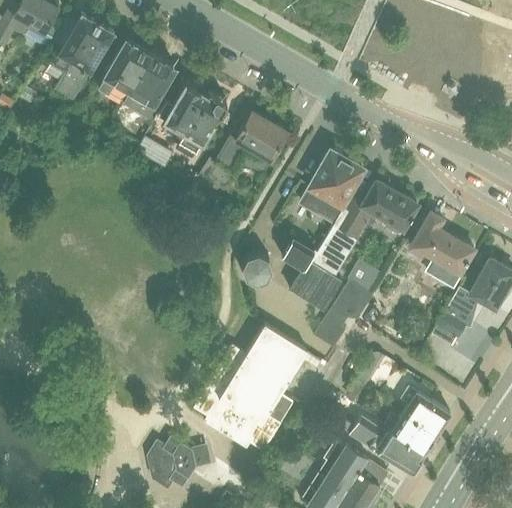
[(57,10),(42,1),(40,0),(22,0),(19,7),(13,4),(0,26),(0,42),(5,45),(13,31),(18,34),(19,34),(21,34),(23,34),(24,34),(26,33),(27,32),(29,31),(31,26),(44,34),(57,10)]
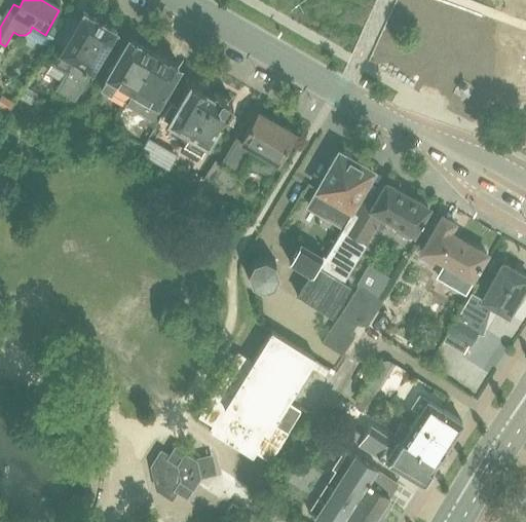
[(83,14),(52,66),(66,74),(57,90),(68,98),(66,102),(73,107),(83,90),(82,89),(116,34),(83,14)]
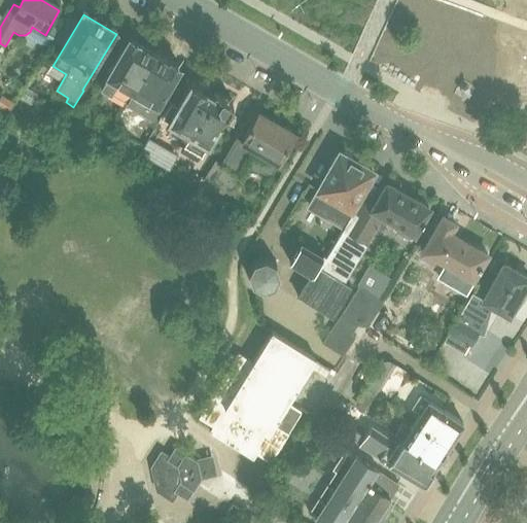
[(127,104),(153,57),(139,47),(139,46),(129,41),(101,89),(127,104)]
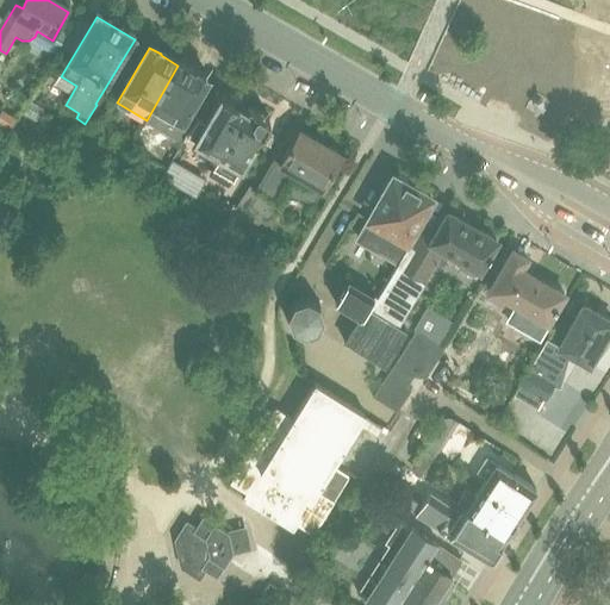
[(178,66),(147,120),(176,137),(209,82),(197,75),(195,75),(178,66)]
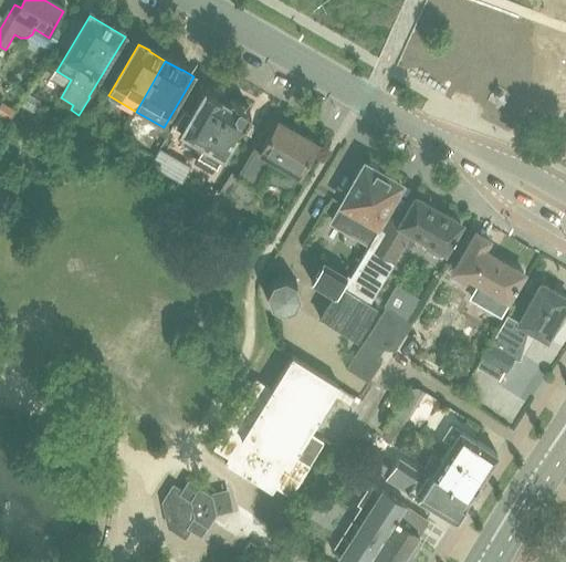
[(217,170),(223,159),(250,113),(230,102),(228,105),(222,102),(223,99),(222,92),(213,87),(208,87),(205,92),(190,116),(184,112),(173,129),(206,148),(199,159),(217,170)]
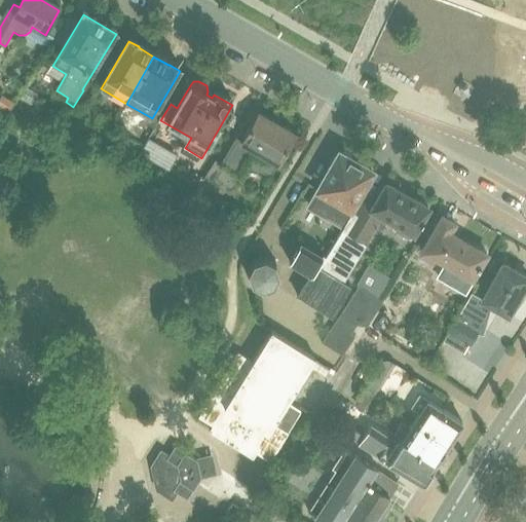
[(0,97),(0,109),(8,115),(14,108),(0,97)]
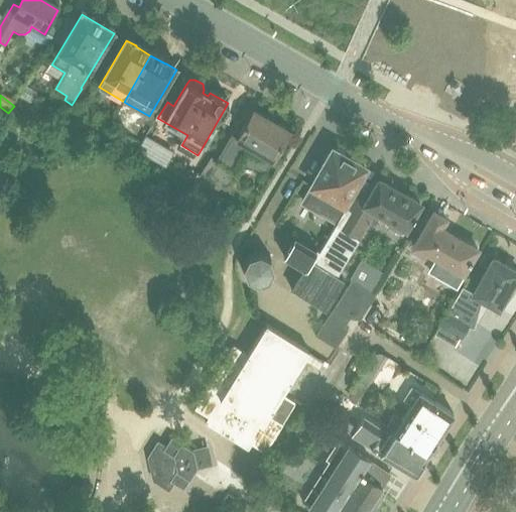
[(87,108),(76,101),(70,112),(80,118),(87,108)]
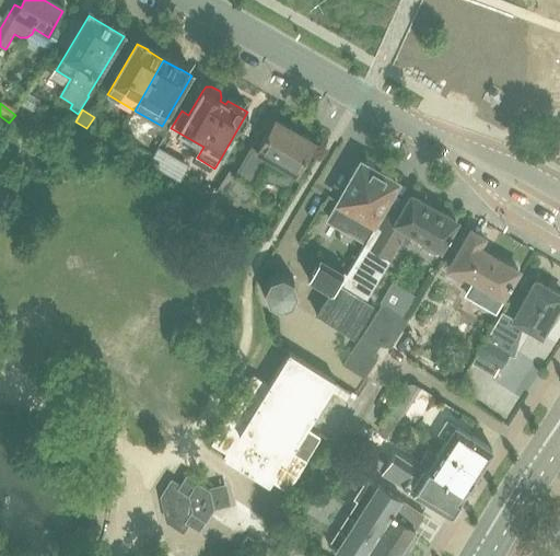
[(288,190),(292,182),(314,146),(275,123),(257,153),(252,150),(235,178),(228,174),(217,194),(248,212),(257,197),(251,194),(261,175),(288,190)]
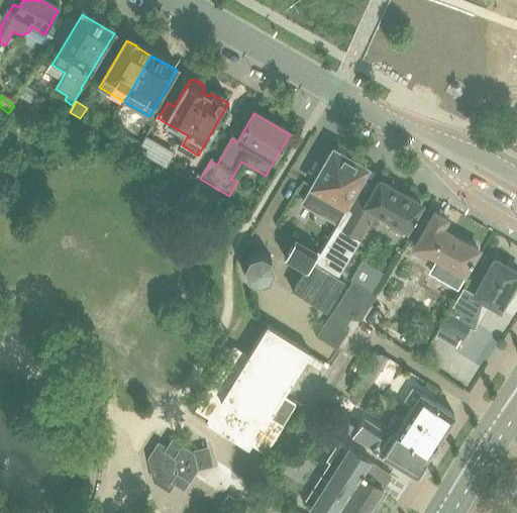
[(344,207),(366,171),(363,169),(362,165),(356,162),(352,163),(346,160),(345,156),(339,152),(336,154),(333,151),(312,189),(313,190),(304,207),(337,226),(346,211),(343,209),(344,207)]
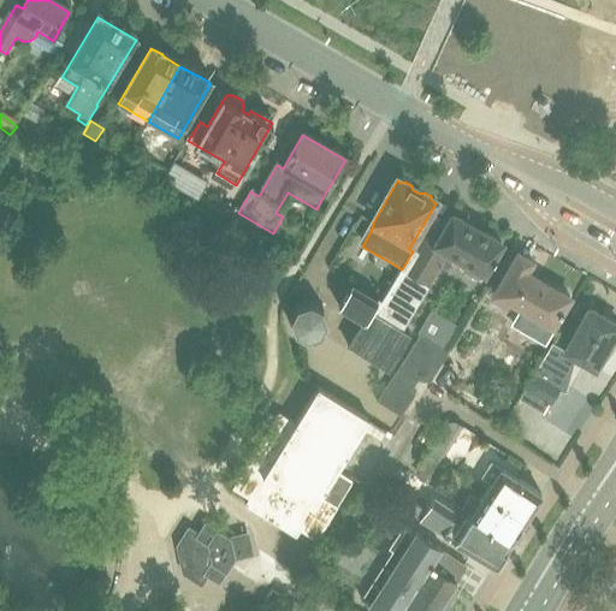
[(231,224),(243,231),(248,223),(236,215),(231,224)]
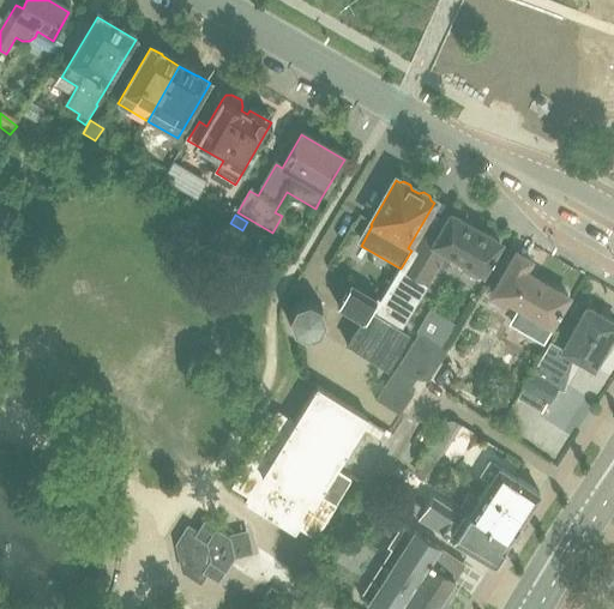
[(457,269),(479,282),(499,246),(450,217),(434,246),(420,237),(411,251),(401,269),(375,309),(404,329),(428,289),(427,288),(444,260),(457,269)]
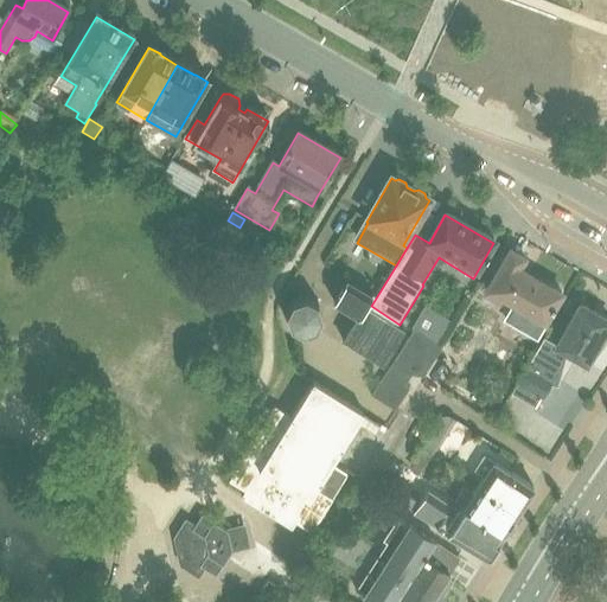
[(510,253),(487,292),(544,325),(561,296),(518,271),(524,261),(510,253)]
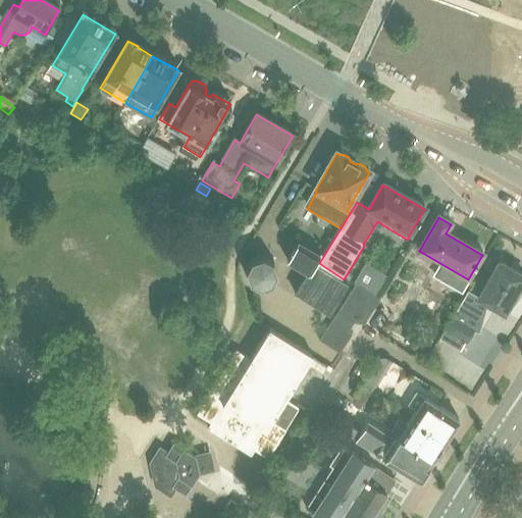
[(299,244),(298,245),(286,263),(307,274),(311,277),(316,268),(313,266),(318,257),(319,256),(299,244)]
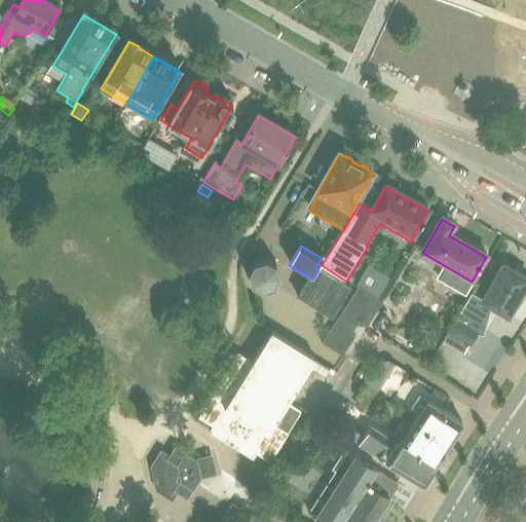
[(276,265),(264,259),(252,263),(247,275),(250,288),(262,294),(274,290),(280,277),(276,265)]
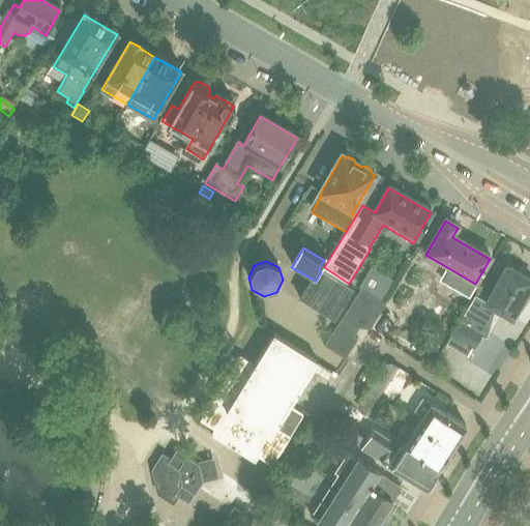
[(316,282),(312,279),(302,293),(299,299),(336,322),(354,292),(347,288),(349,284),(324,267),(321,272),(316,282)]
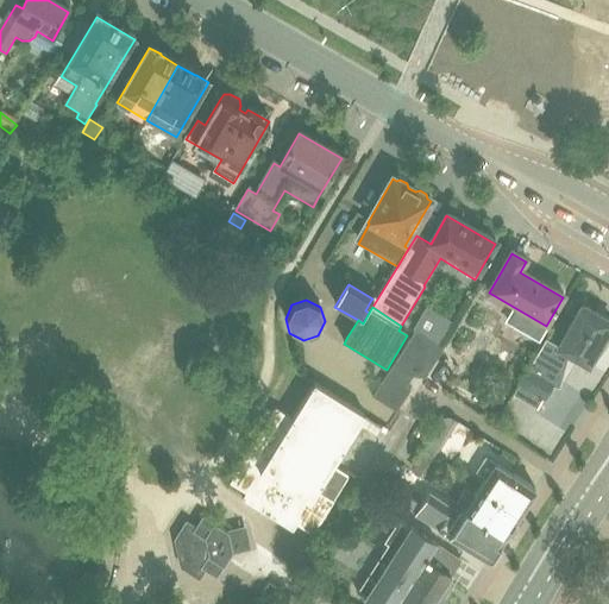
[(550,384),(554,388),(563,373),(559,372),(569,357),(588,369),(608,332),(608,323),(582,308),(558,350),(546,343),(513,397),(533,409),(539,398),(541,400),(550,384)]
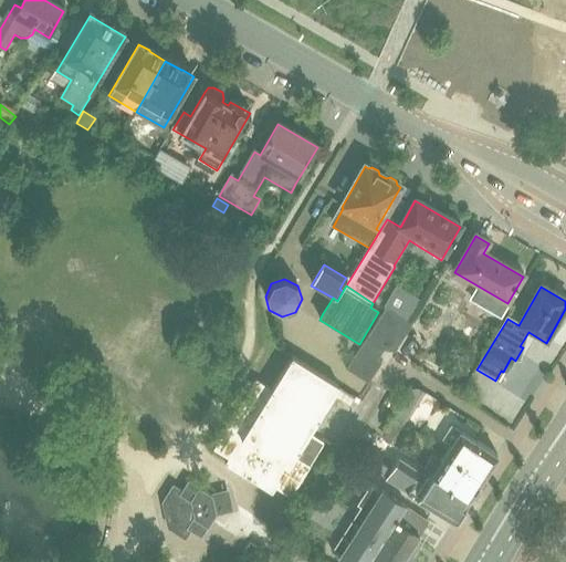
[(397,318),(407,323),(420,302),(410,295),(397,318)]
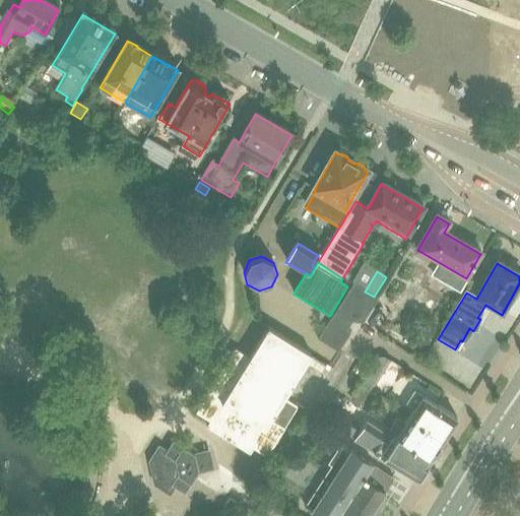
[(354,285),(346,299),(371,314),(379,300),(354,285)]
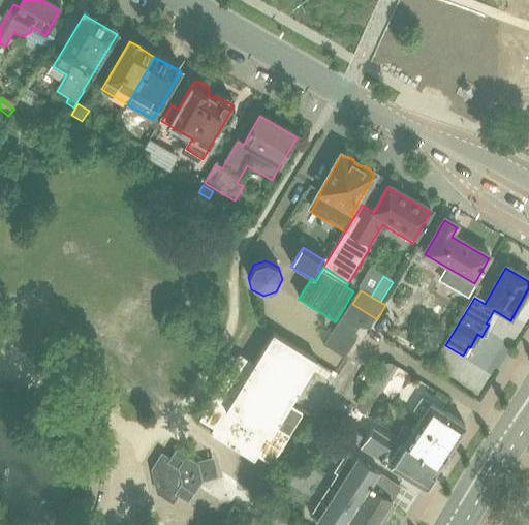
[(352,304),(337,328),(353,338),(360,332),(352,304)]
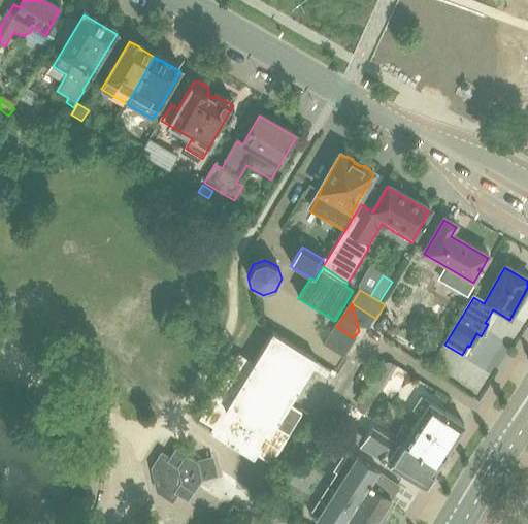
[(376,319),(352,303),(359,331),(368,332),(376,319)]
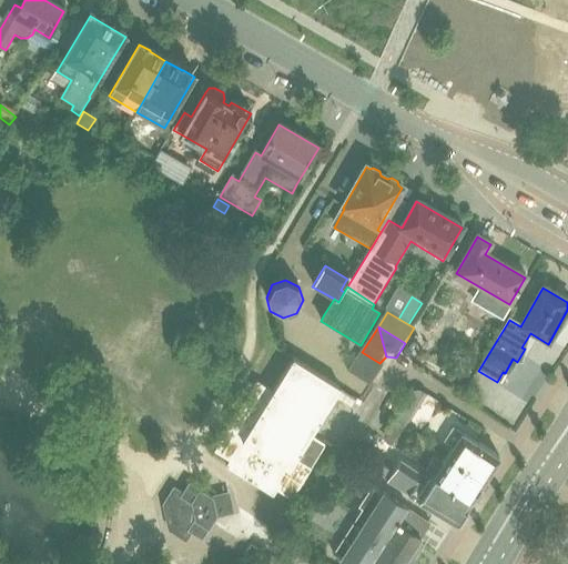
[(362,352),(355,362),(376,378),(384,366),(379,363),(362,352)]
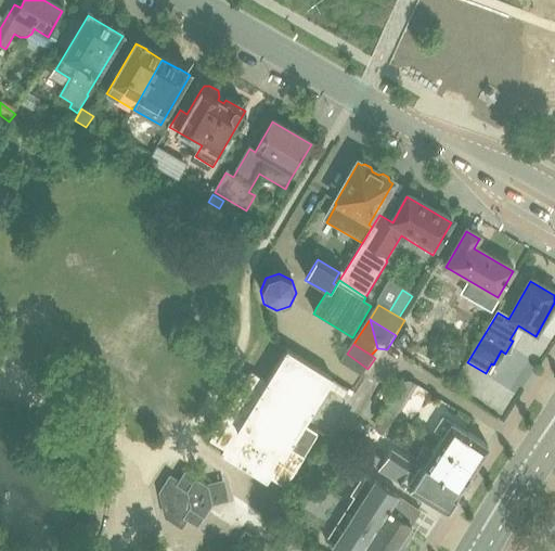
[(224,452),(221,458),(267,486),(270,481),(285,489),(318,437),(302,427),(332,381),(286,353),(285,353),(266,384),(252,375),(209,443),(224,452)]
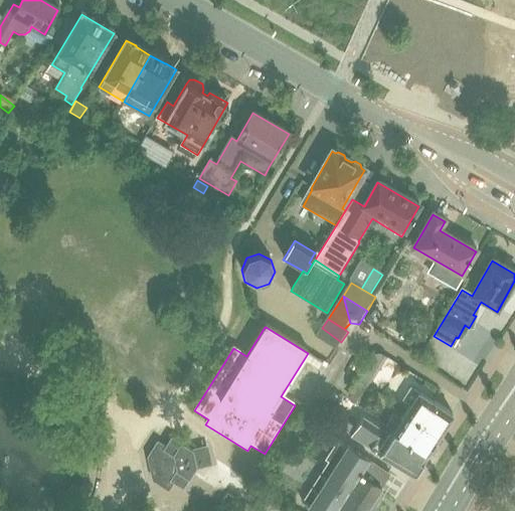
[(322,328),(315,338),(335,352),(341,342),(322,328)]
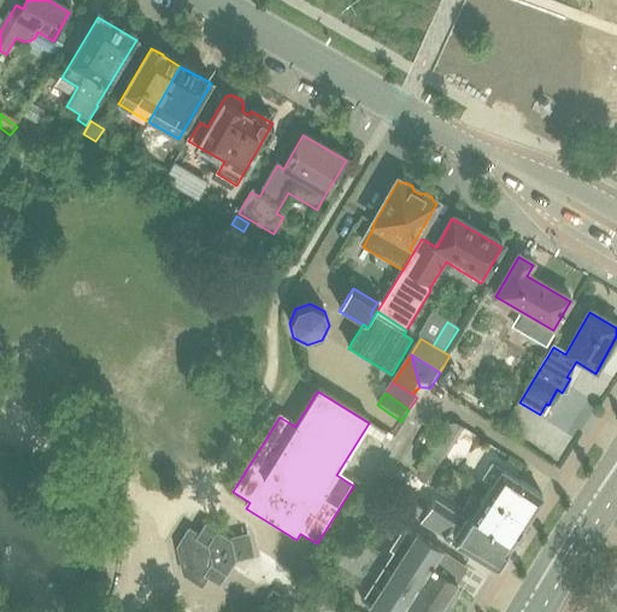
[(433,459),(444,466),(464,433),(457,428),(444,430),(439,436),(445,441),(433,459)]
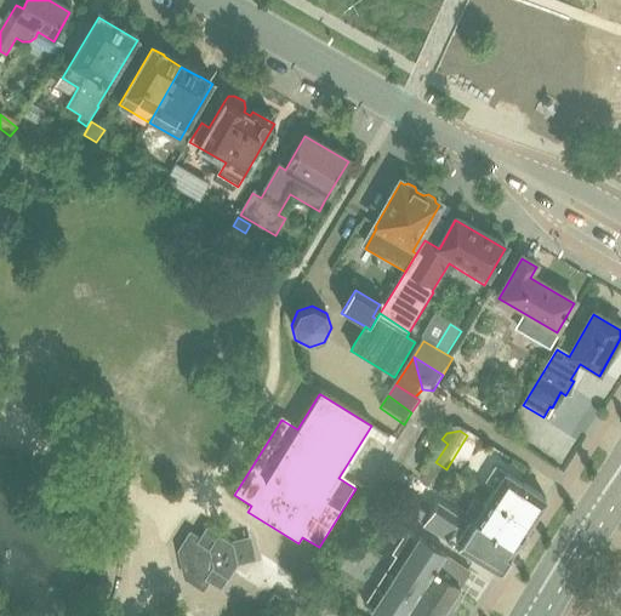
[(431,492),(446,469),(436,462),(421,485),(431,492)]
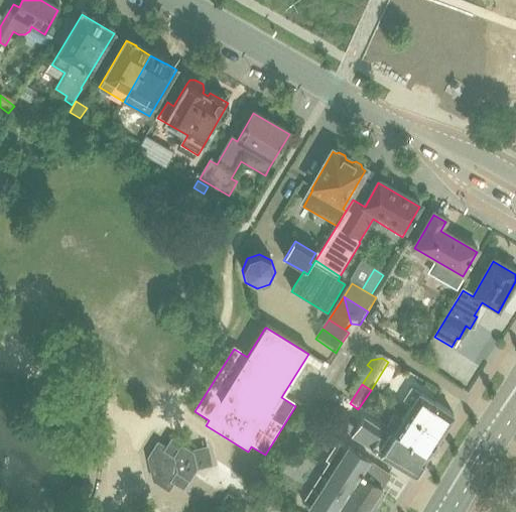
[(453,416),(419,394),(412,390),(404,402),(411,406),(406,414),(440,436),(453,416)]
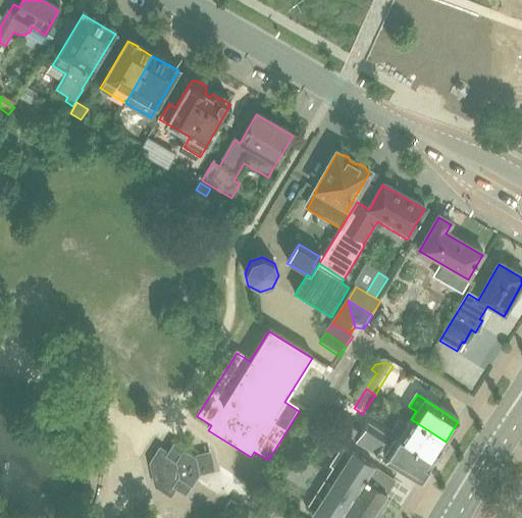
[(432,461),(446,442),(411,419),(406,427),(399,423),(392,434),(399,438),(432,461)]
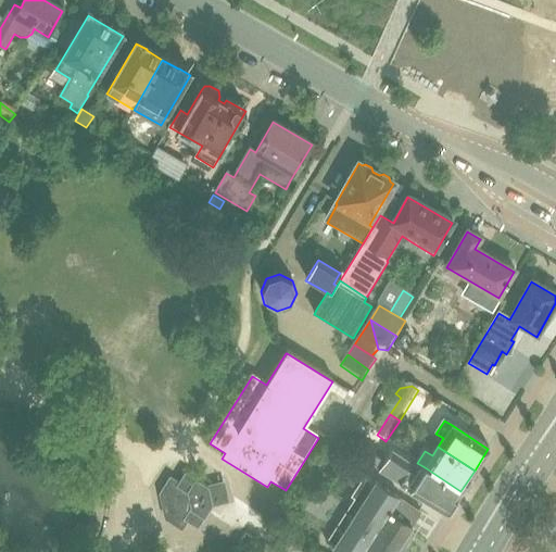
[(460,491),(425,467),(421,473),(391,453),(378,473),(446,514),(460,491)]
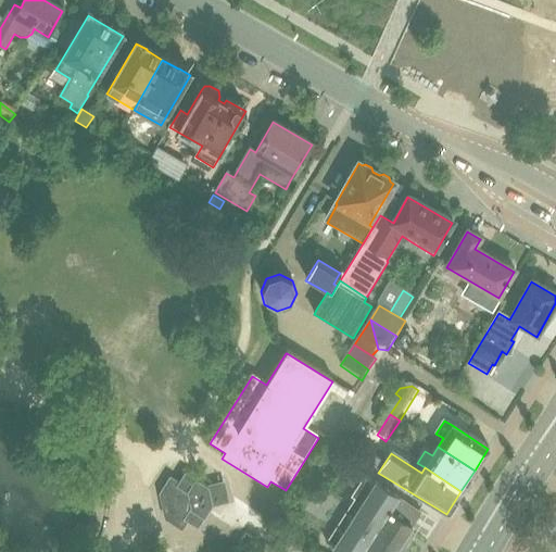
[(161,497),(166,521),(181,530),(187,521),(197,527),(210,507),(226,503),(223,487),(205,490),(186,477),(179,487),(171,481),(161,497)]
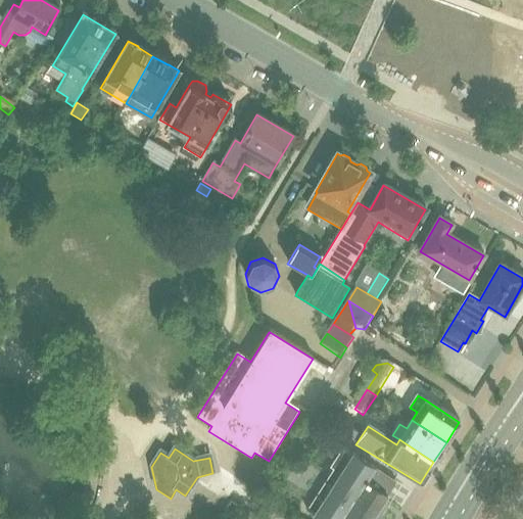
[(396,483),(394,482),(343,449),(330,469),(335,472),(310,512),(306,510),(305,511),(318,518),(372,518),(376,513),(377,513),(396,483)]
